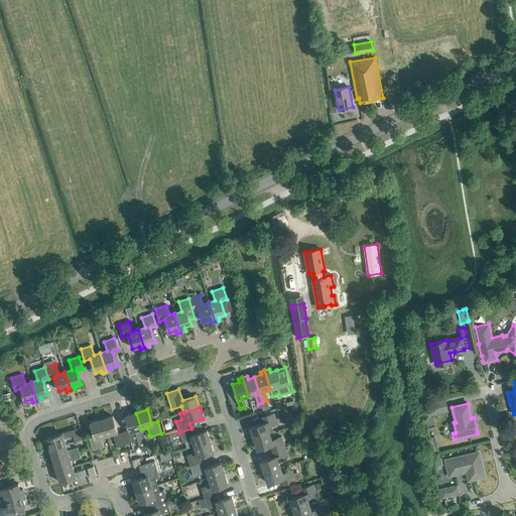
[(146,442),(141,429),(136,413),(125,416),(129,429),(123,431),(127,444),(138,440),(140,445),(146,442)]
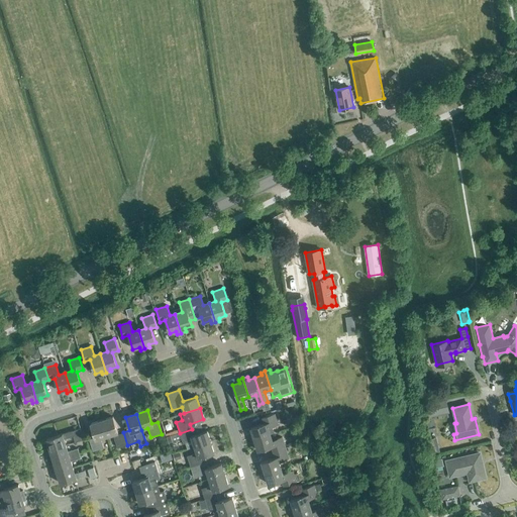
[(251,440),(270,434),(275,433),(273,427),(278,425),(274,414),(263,418),(264,424),(250,428),(252,435),(249,435),(251,440)]
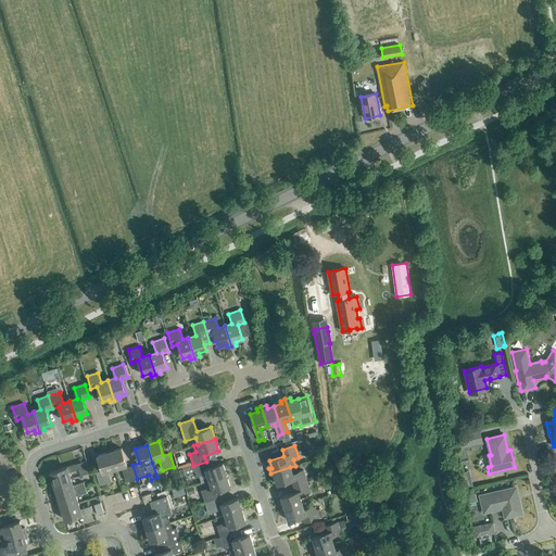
[(137,479),(133,465),(127,467),(122,449),(109,453),(114,470),(122,468),(126,482),(137,479)]
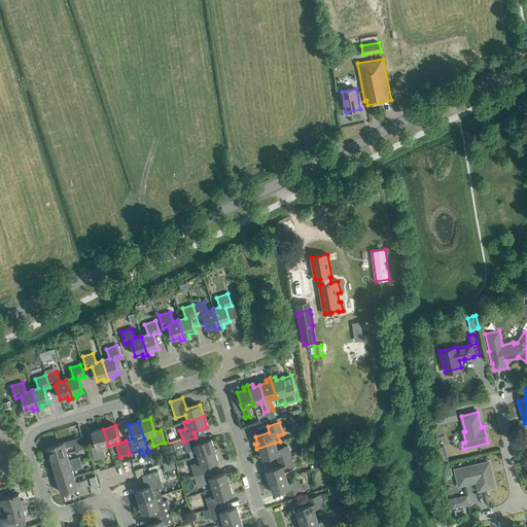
[(103,447),(108,446),(103,429),(92,432),(96,446),(91,448),(95,460),(106,457),(103,447)]
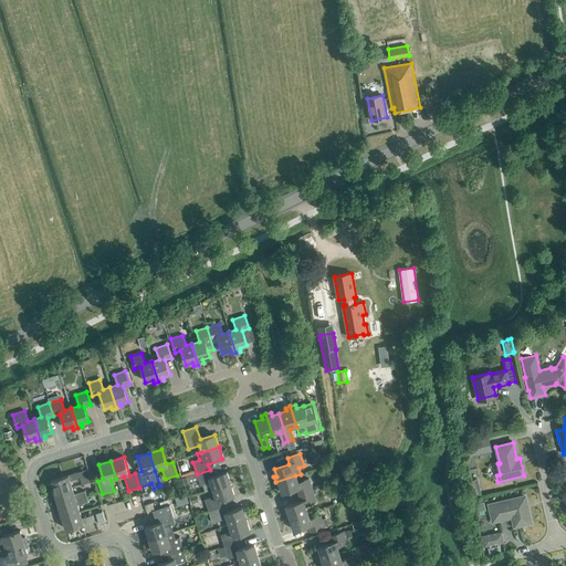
[(87,470),(82,471),(85,483),(92,481),(87,470)]
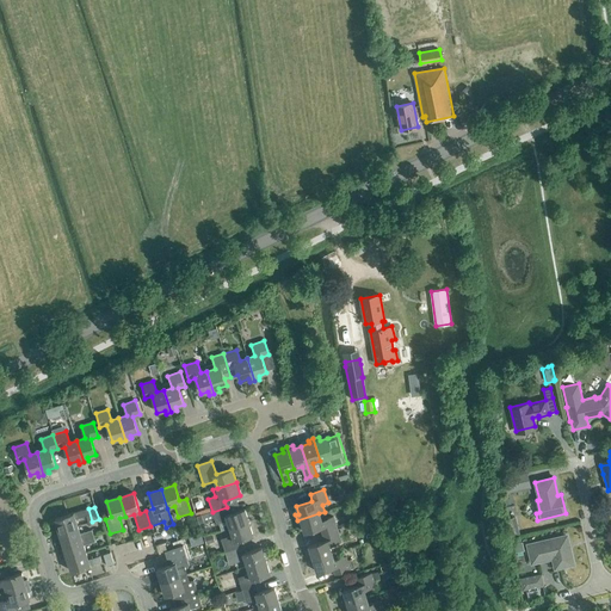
[(229,529),(248,523),(245,510),(228,514),(227,507),(213,512),(216,524),(227,520),(229,529)]
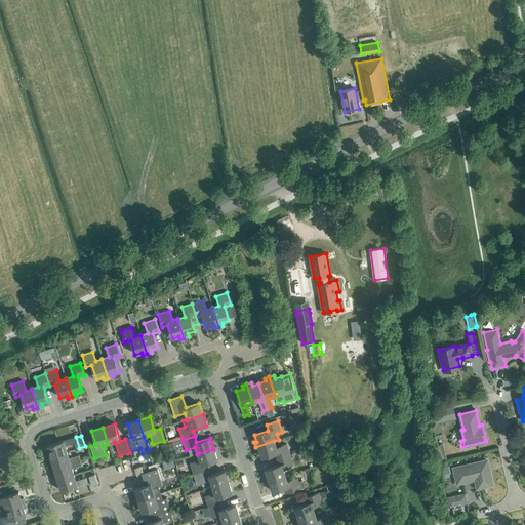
[(50,457),(67,452),(65,446),(74,443),(73,438),(47,446),(50,457)]
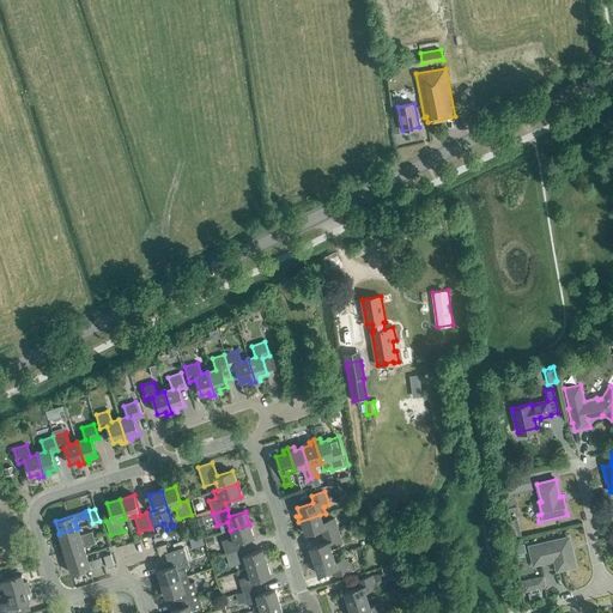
[(323,536),(338,532),(334,519),(322,522),(320,515),(298,522),(299,527),(303,526),(305,534),(321,529),(323,536)]
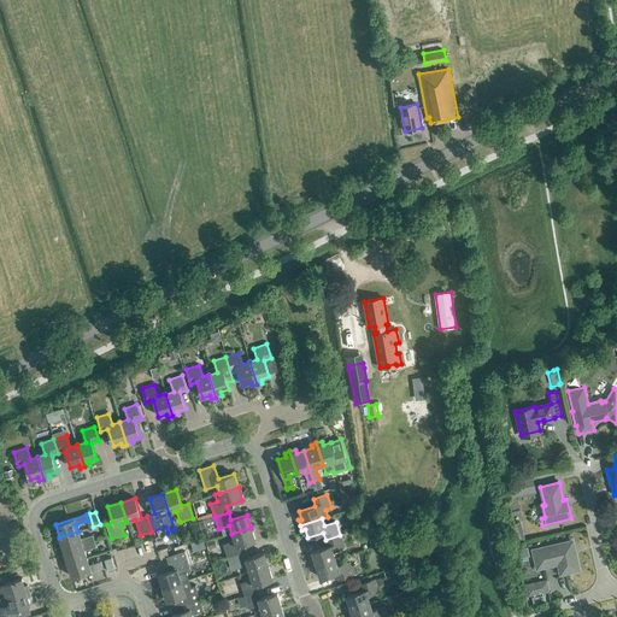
[(227,557),(246,551),(244,545),(256,541),(251,528),(231,534),(234,540),(223,544),(227,557)]
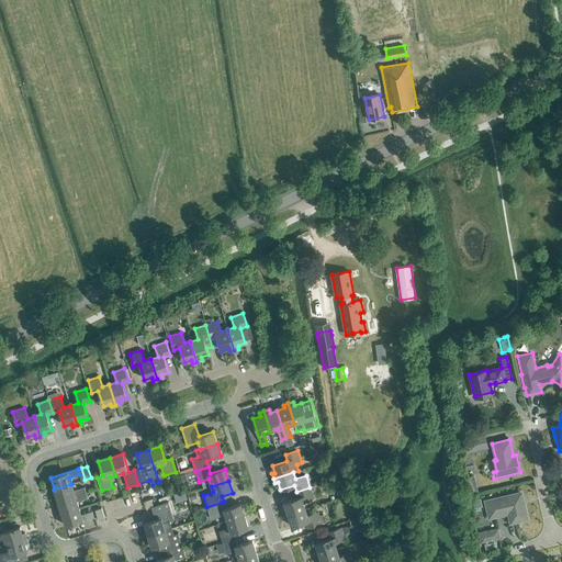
[(58,502),(86,493),(83,487),(74,491),(71,484),(54,490),(58,502)]
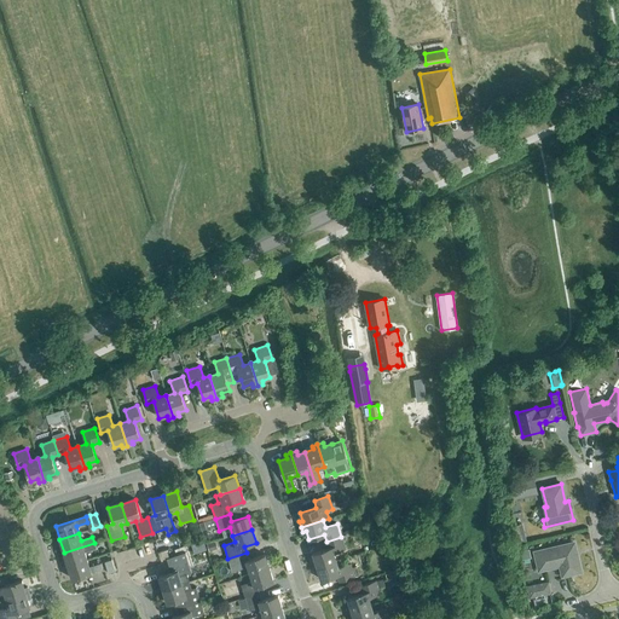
[(526,542),(525,533),(515,536),(518,544),(526,542)]
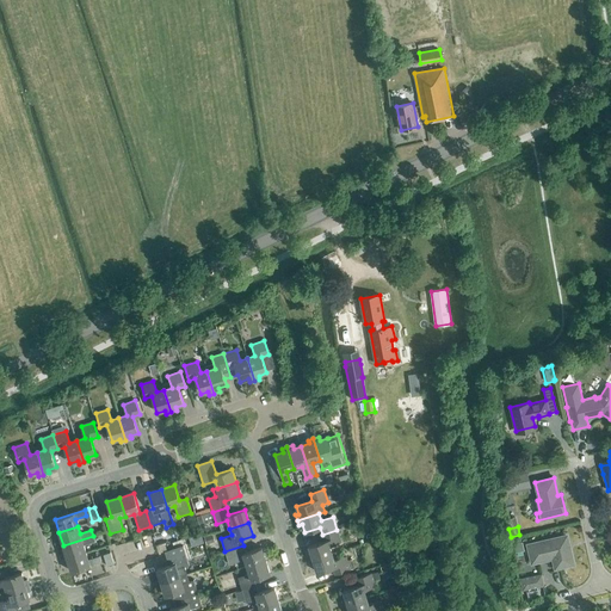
[(309,561),(332,554),(329,547),(340,543),(337,530),(322,535),(325,541),(309,545),(312,554),(308,555),(309,561)]
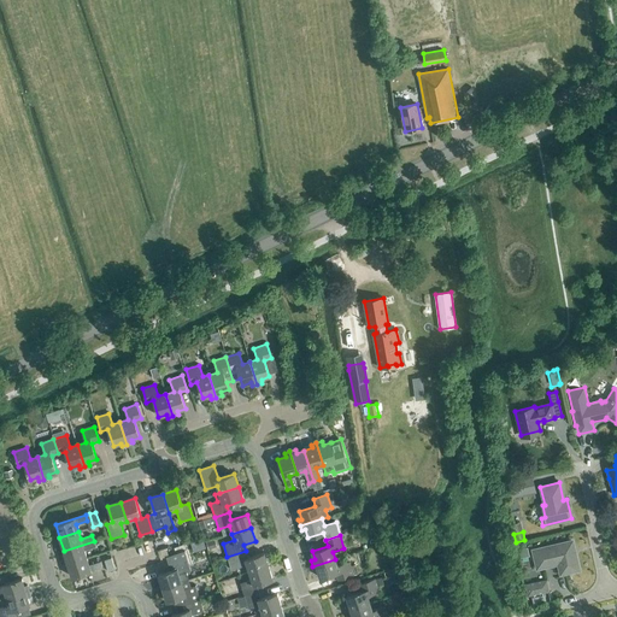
[(209,550),(217,547),(215,539),(206,542),(209,550)]
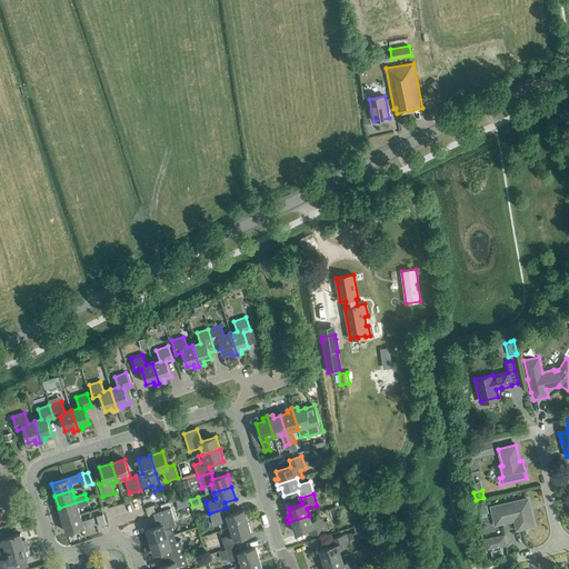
[(62,520),(80,515),(78,508),(88,505),(87,499),(59,508),(62,520)]
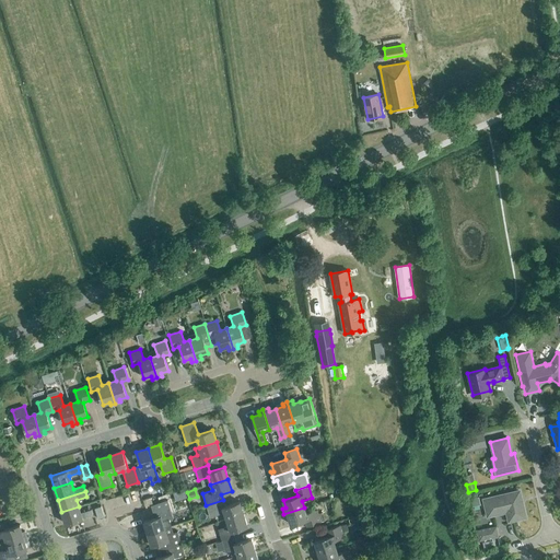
[(525,517),(518,491),(483,500),(487,516),(510,511),(512,521),(525,517)]
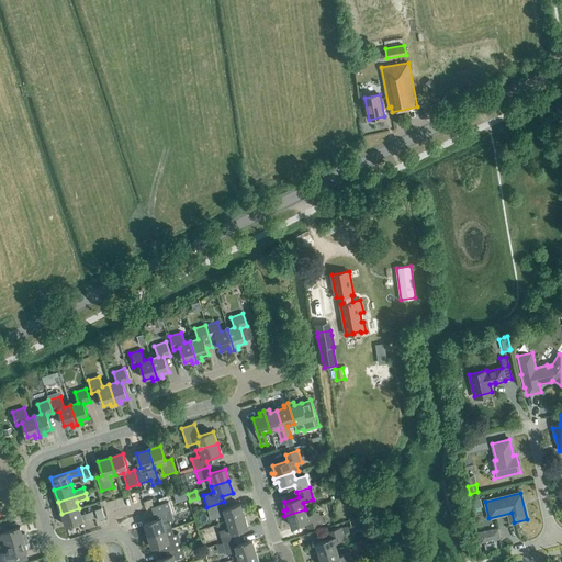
[(481,501),(473,503),(474,510),(483,508),(481,501)]
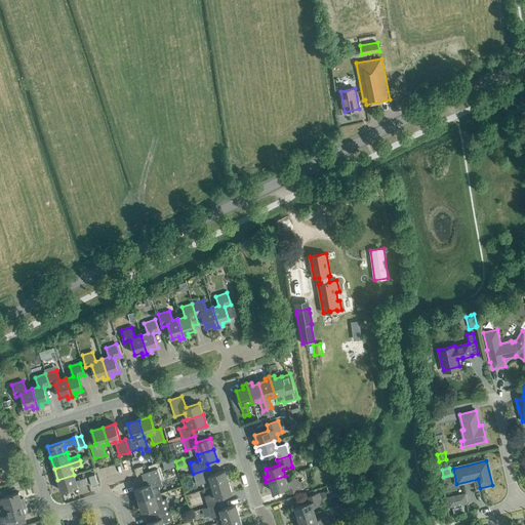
[(211,487),(229,482),(225,471),(211,475),(209,469),(193,474),(196,485),(209,481),(211,487)]
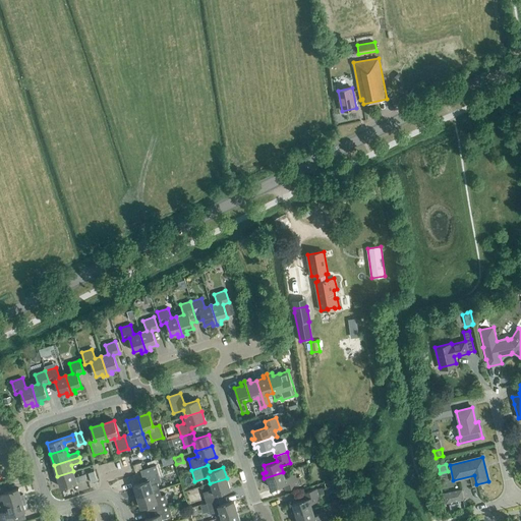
[(133,485),(137,497),(153,491),(159,489),(158,483),(161,482),(156,466),(140,470),(143,482),(133,485)]
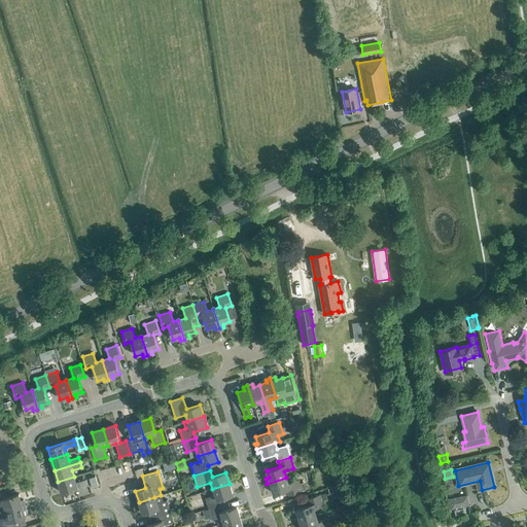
[(74,477),(58,482),(62,493),(88,485),(85,480),(76,483),(74,477)]
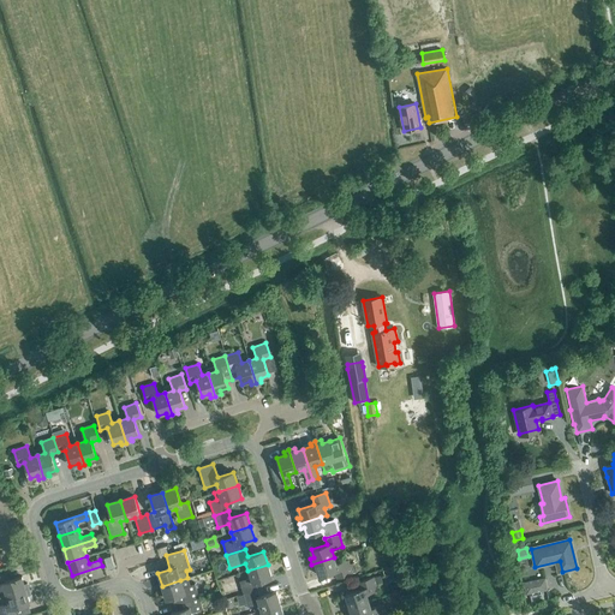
[(334,557),(311,565),(312,569),(316,568),(320,577),(335,572),(338,578),(352,574),(347,561),(336,565),(334,557)]
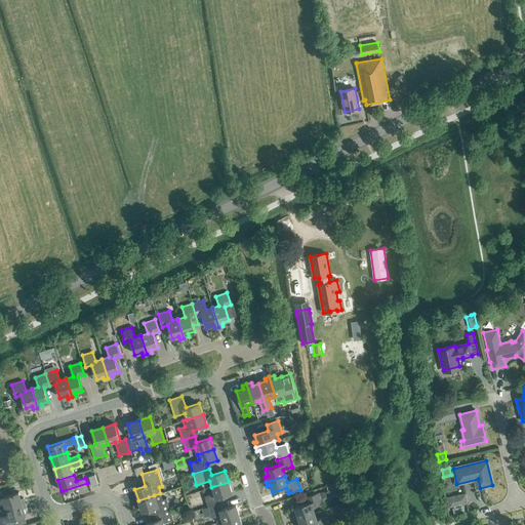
[(207,508),(220,503),(218,497),(232,493),(229,482),(211,487),(213,492),(204,495),(207,508)]
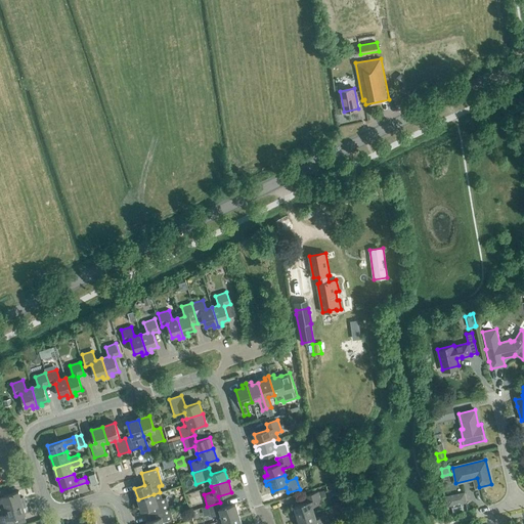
[(6,508),(25,501),(24,497),(20,497),(18,491),(4,495),(3,489),(0,490),(0,501),(0,503),(2,509),(6,508)]
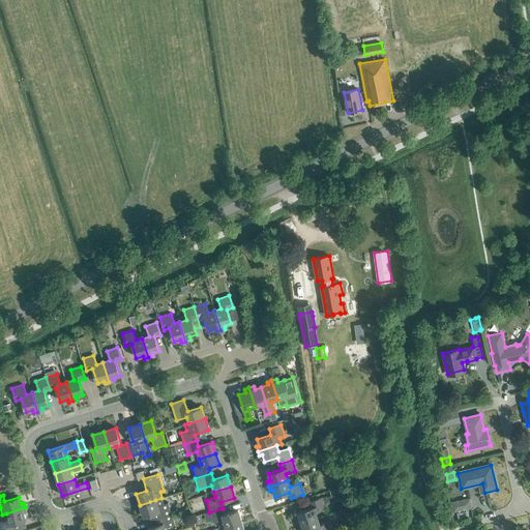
[(298,525),(317,519),(316,512),(325,509),(324,504),(329,502),(328,496),(322,498),(310,502),(312,508),(297,512),(300,520),(297,521),(298,525)]
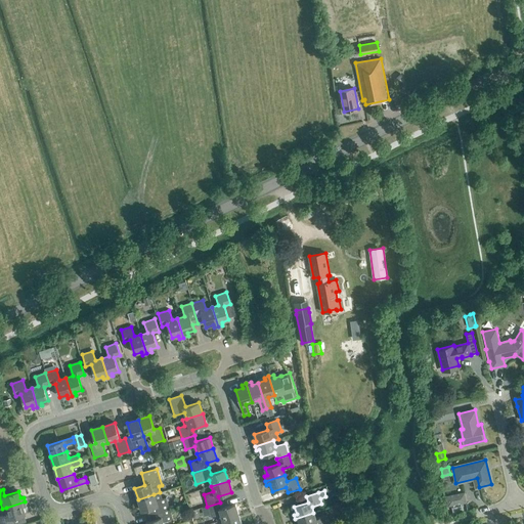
[(448,506),(466,503),(464,493),(446,496),(448,506)]
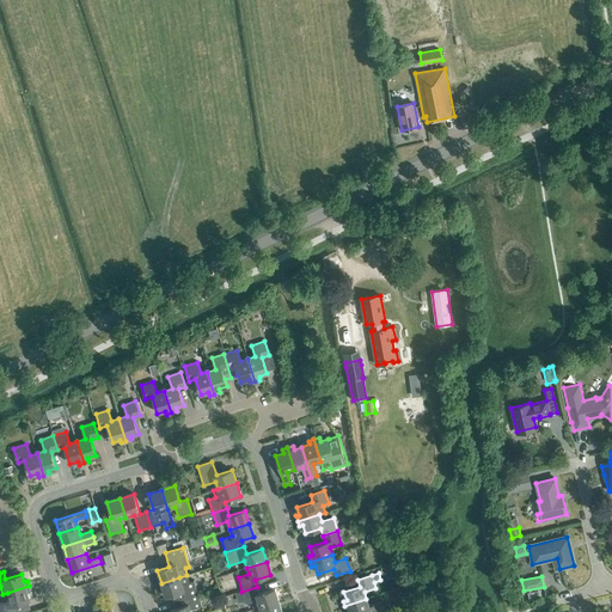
[(173,601),(197,593),(194,581),(182,585),(179,577),(161,583),(165,597),(171,595),(173,601)]
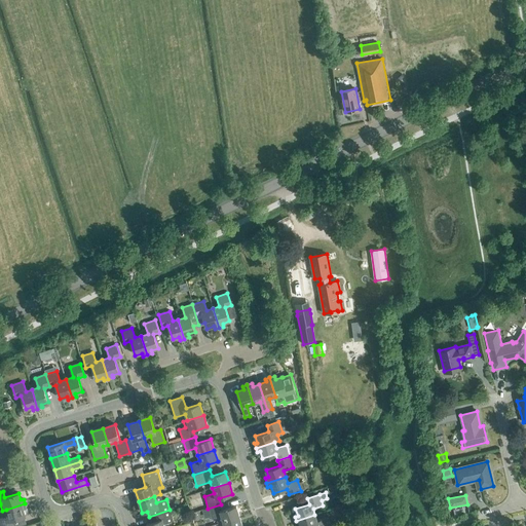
[(27,509),(25,503),(6,510),(2,511),(4,517),(0,518),(0,525),(20,525),(27,524),(24,517),(26,516),(24,510),(27,509)]
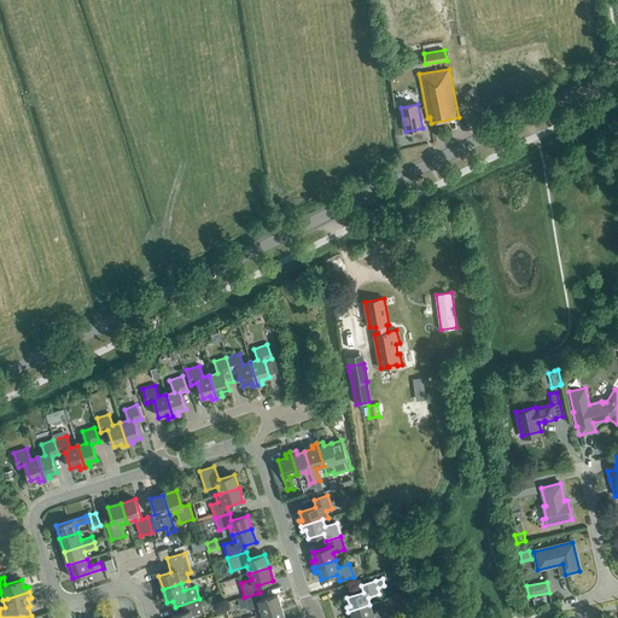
[(262,613),(281,607),(278,594),(262,599),(260,593),(244,598),(248,610),(260,606),(262,613)]
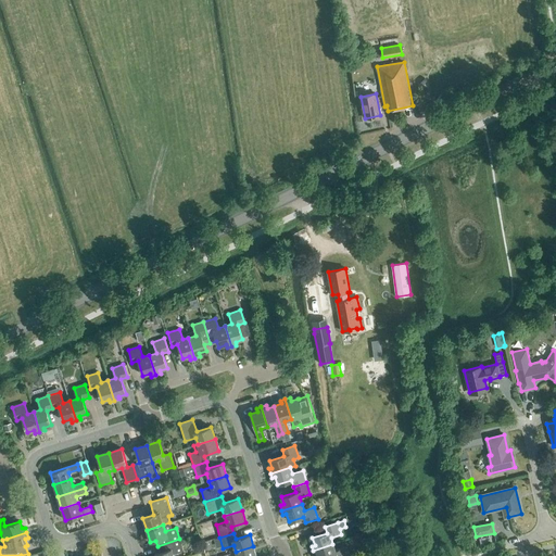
[(154,555),(173,555),(173,554),(182,551),(179,539),(158,546),(160,553),(154,555)]
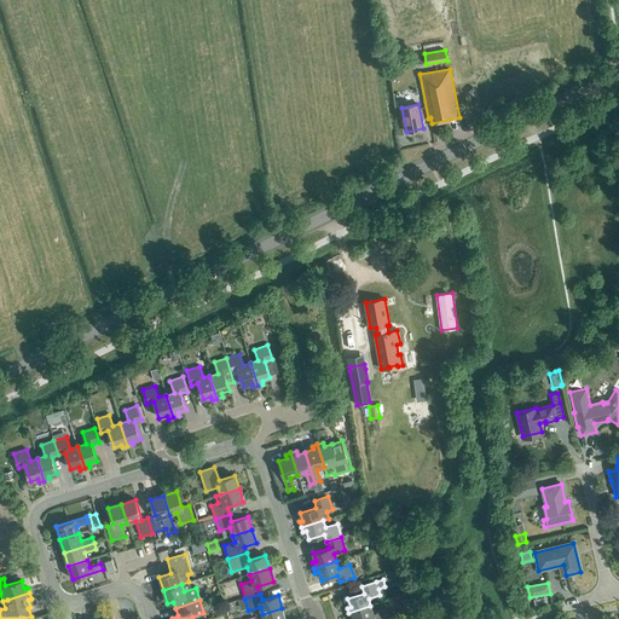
[(387,618),(385,609),(374,613),(370,606),(348,613),(350,618),(353,618),(387,618)]
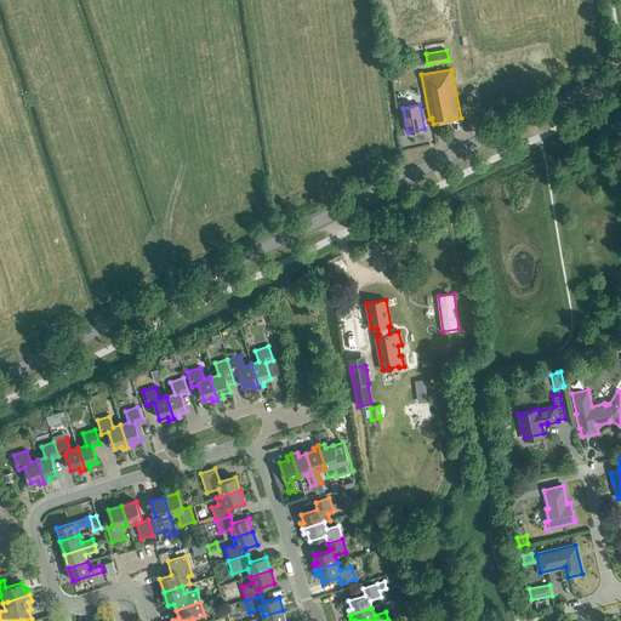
[(285,620),(283,610),(263,616),(265,620),(285,620)]
